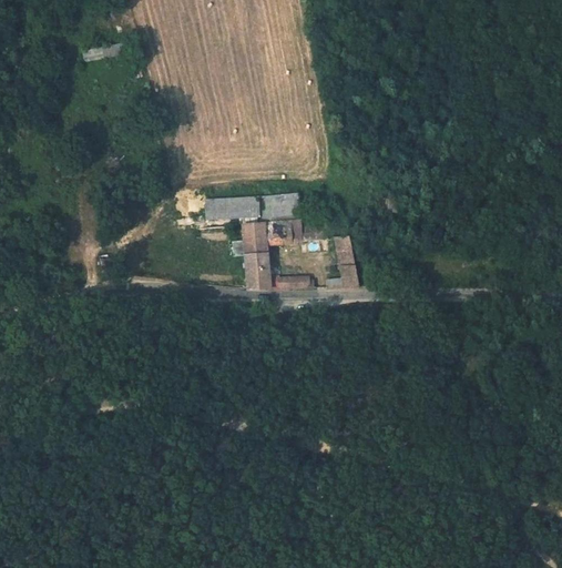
[(89,59),(129,57),(128,46),(88,49),(89,59)]
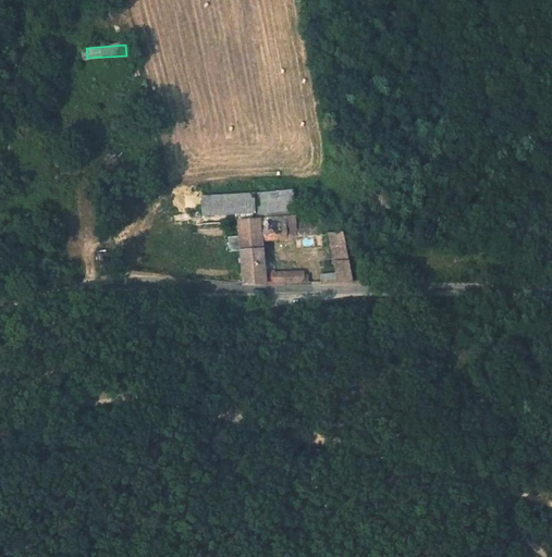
[(259,192),(260,213),(298,211),(297,189),(259,192)]
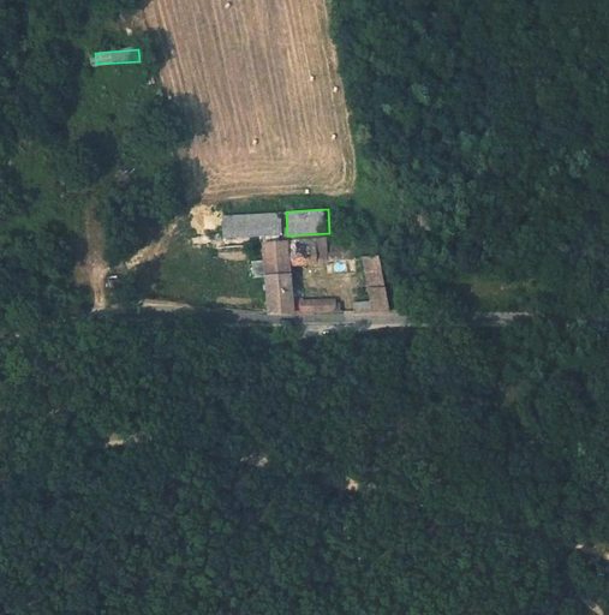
[(286,212),(227,215),(228,238),(287,234),(286,212)]
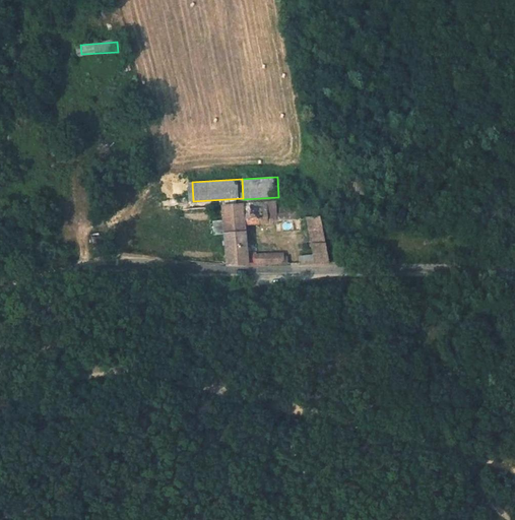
[(274,202),(221,205),(226,231),(245,228),(244,222),(278,220),(276,213),(274,202)]
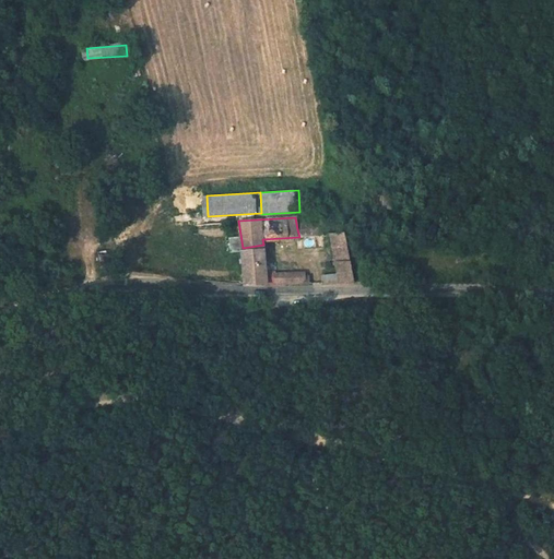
[(297,229),(299,237),(319,236),(318,227),(297,229)]
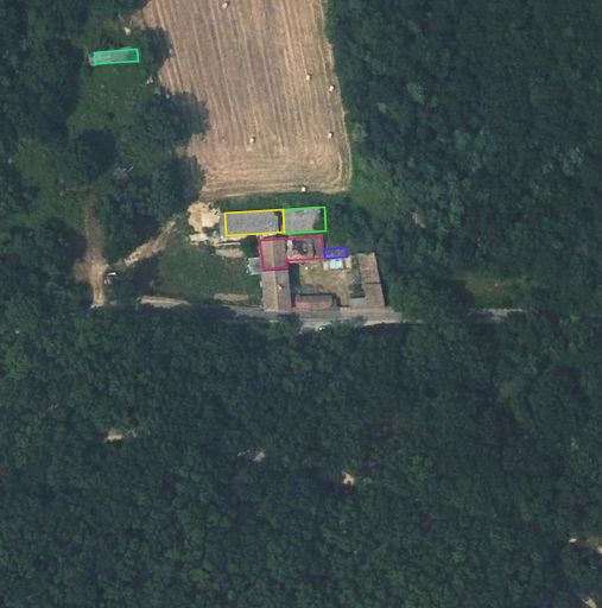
[(375,254),(357,255),(362,279),(379,276),(375,254)]
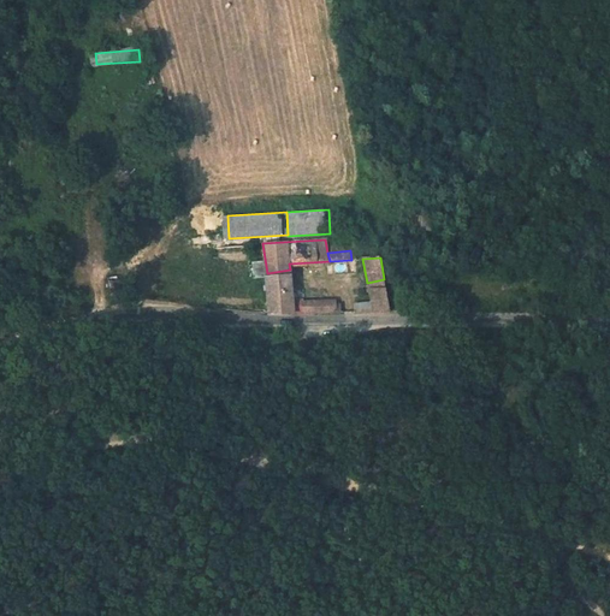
[(290,270),(267,273),(272,309),(289,311),(296,311),(295,300),(290,270)]
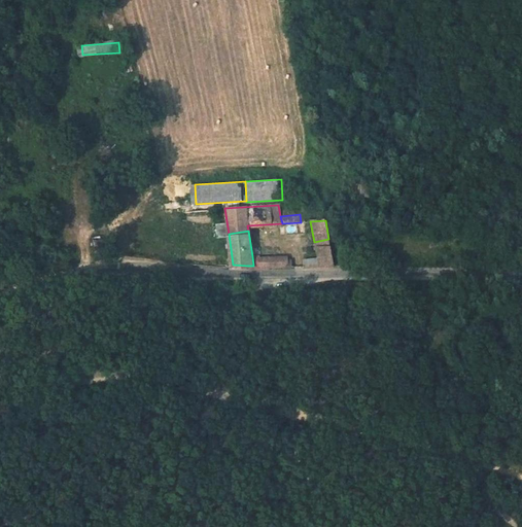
[(328,239),(314,242),(320,269),(325,270),(335,269),(328,239)]
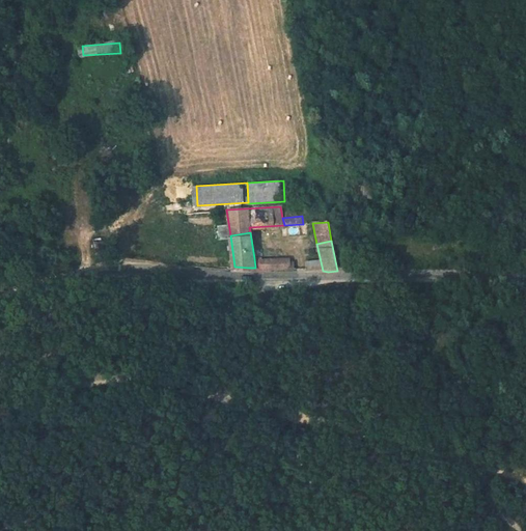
[(296,259),(254,258),(255,268),(292,271),(298,271),(296,259)]
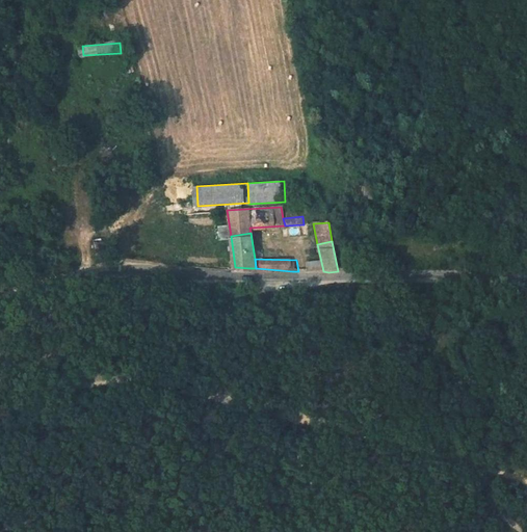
All buildings are outlined.
